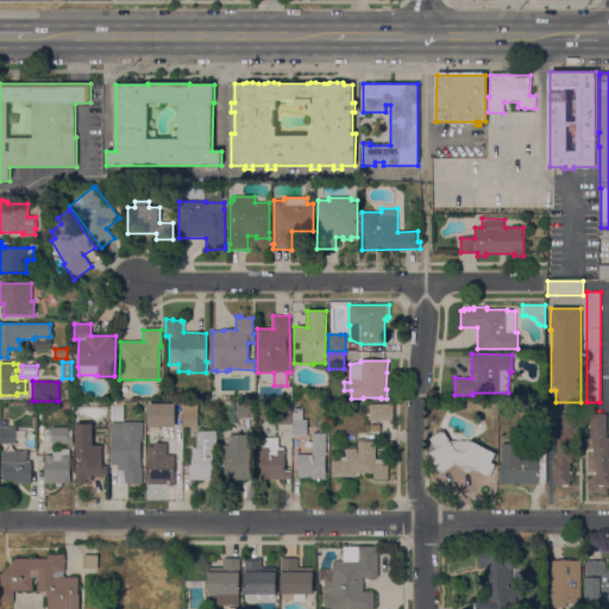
[(236,418),(236,402),(253,402),(253,418),(236,418)]
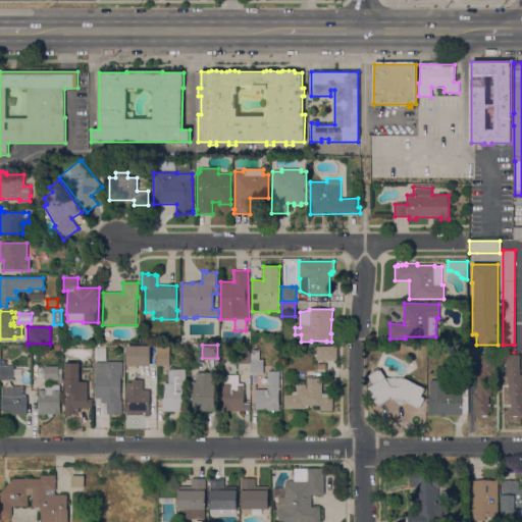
[(150,346),(150,367),(126,366),(126,346),(150,346)]
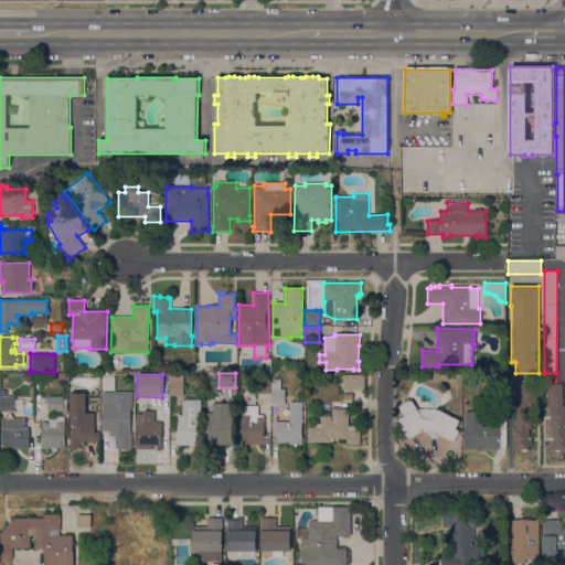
[(183,374),(183,396),(169,396),(169,374),(183,374)]
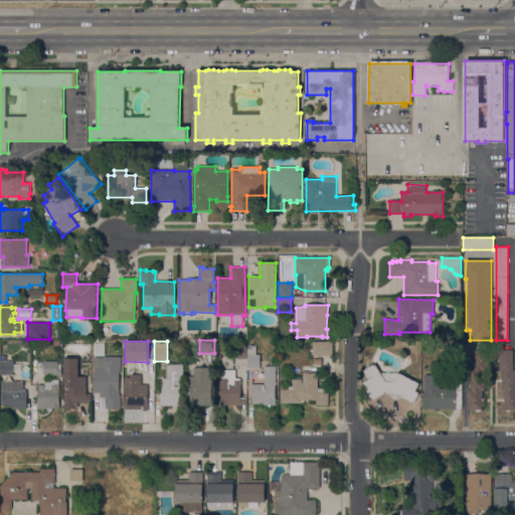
[(332,342),(332,356),(312,356),(312,342),(332,342)]
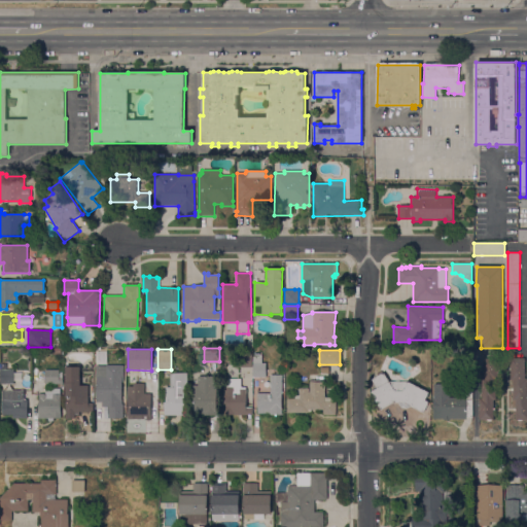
[(252,353),(252,367),(239,367),(239,353),(252,353)]
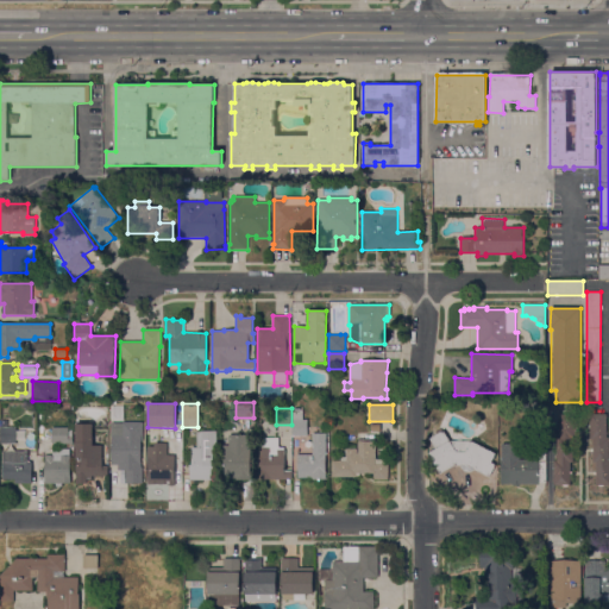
[(302,420),(307,420),(307,437),(292,437),(292,412),(294,412),(294,408),(300,408),(300,412),(302,412),(302,420)]
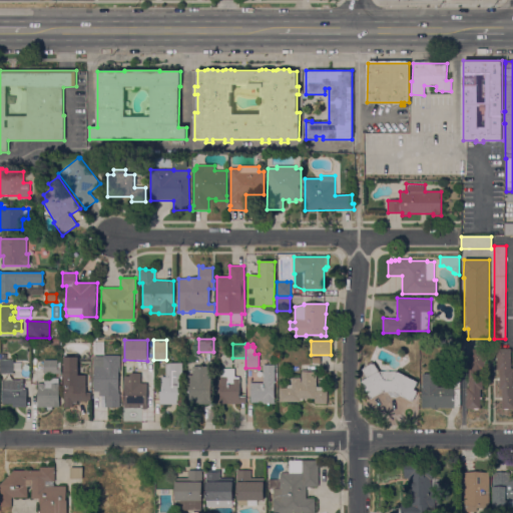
[(485,349),(485,359),(486,359),(486,361),(485,361),(485,371),(483,371),(483,390),(480,390),(480,397),(481,397),(481,401),(480,401),(480,409),(478,409),(477,410),(475,410),(474,410),(473,409),(466,409),(466,388),(468,388),(470,349),(485,349)]
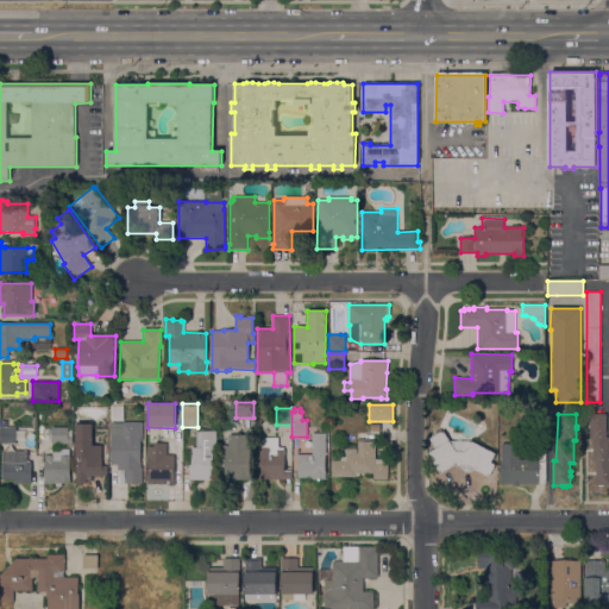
[(606,432),(607,432),(607,435),(607,438),(608,438),(608,485),(595,485),(595,476),(594,476),(594,472),(595,472),(595,463),(592,463),(592,452),(591,452),(591,449),(592,449),(592,439),(589,439),(589,429),(589,426),(589,414),(607,414),(606,432)]
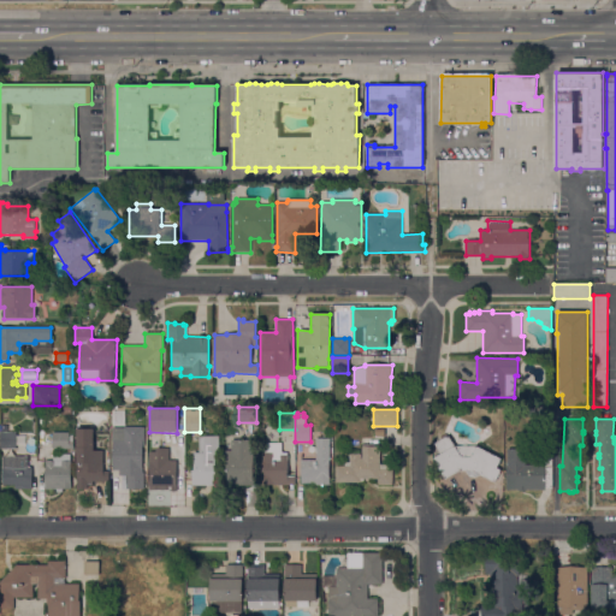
[(104,471),(108,471),(108,481),(93,481),(93,485),(88,485),(88,490),(77,490),(77,427),(92,427),(92,430),(94,430),(94,450),(104,450),(104,471)]
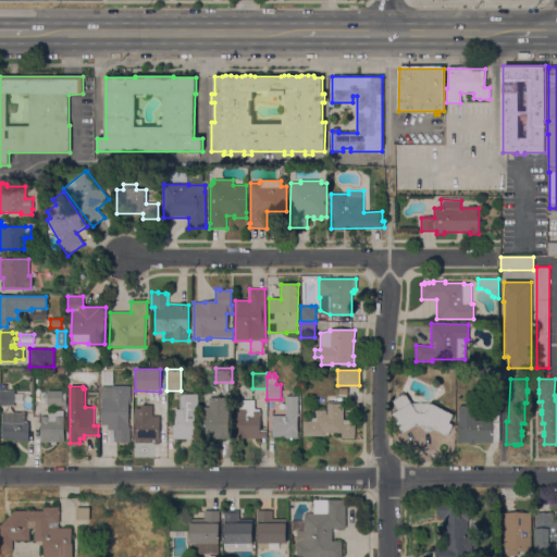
[(131,405),(128,405),(128,425),(128,428),(130,428),(130,442),(114,442),(114,431),(108,431),(108,425),(101,425),(101,399),(101,387),(112,387),(112,386),(130,386),(131,405)]
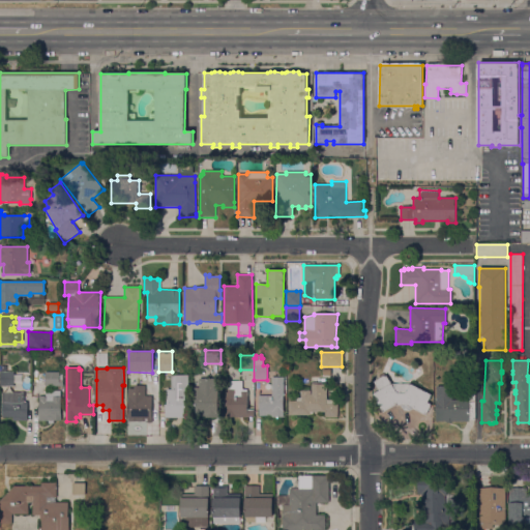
[(13,386),(0,386),(0,372),(13,372),(13,386)]
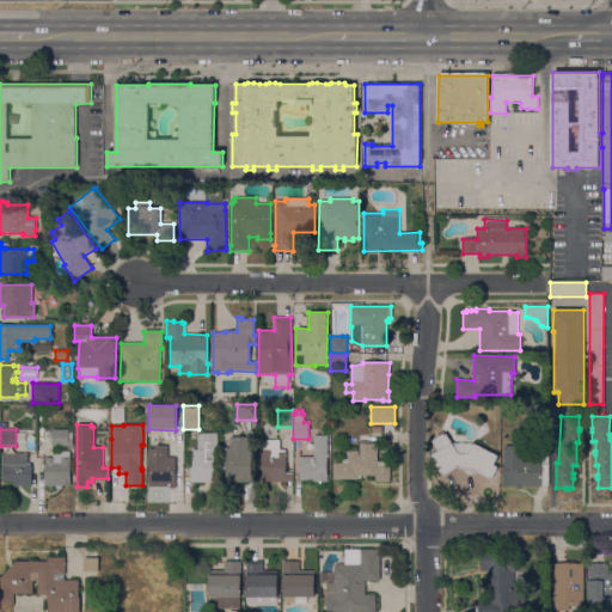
[(68,430),(68,433),(72,433),(72,439),(73,439),(73,446),(51,446),(51,429),(68,430)]
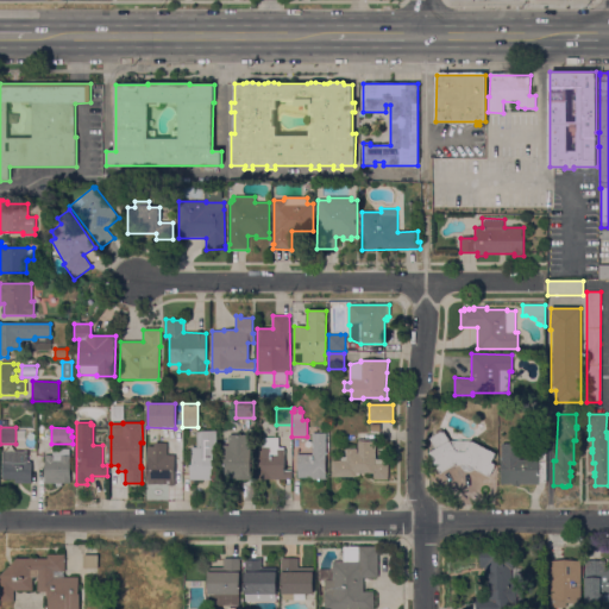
[(217,479),(189,479),(189,465),(190,465),(190,447),(196,447),(196,431),(217,431),(217,479)]
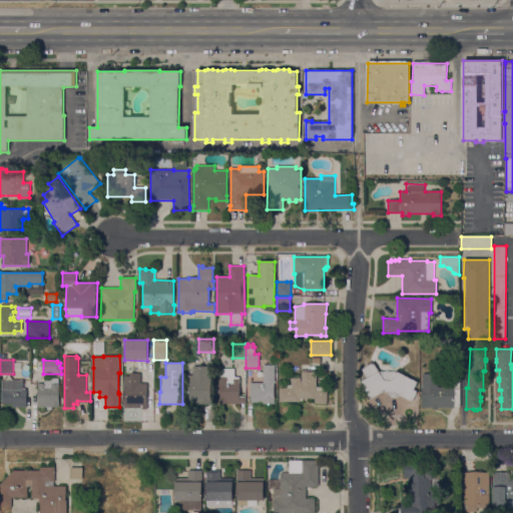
[(379,371),(396,371),(418,382),(414,390),(418,391),(412,402),(399,396),(397,397),(395,398),(393,398),(390,396),(389,395),(388,393),(382,392),(371,399),(360,382),(366,378),(362,370),(374,363),(374,364),(379,371)]
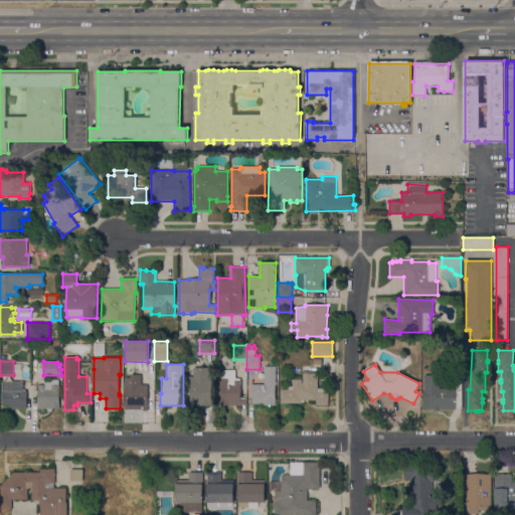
[(276,405),(265,405),(265,404),(251,404),(250,384),(265,384),(265,366),(276,366),(276,405)]
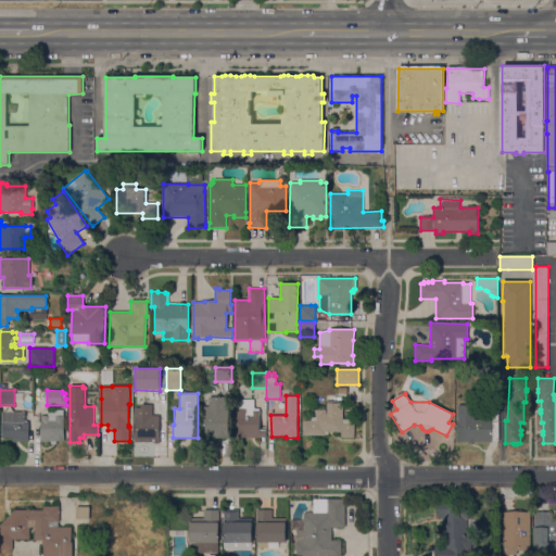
[(209,399),(211,399),(211,397),(227,396),(227,411),(228,411),(229,438),(201,439),(200,406),(209,406),(209,399)]
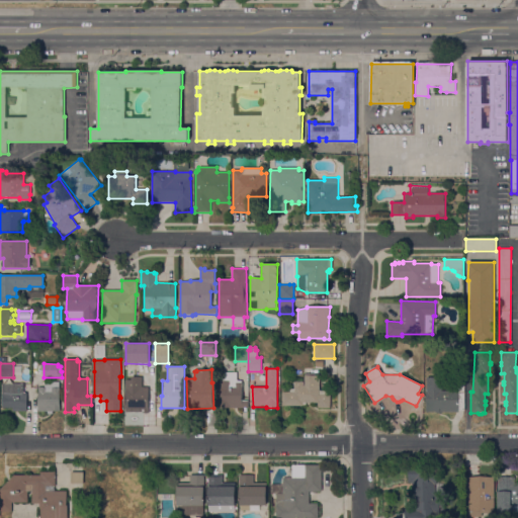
[(242,401),(248,401),(248,408),(220,408),(220,381),(222,381),(222,372),(237,372),(237,380),(241,380),(241,382),(242,382),(242,401)]
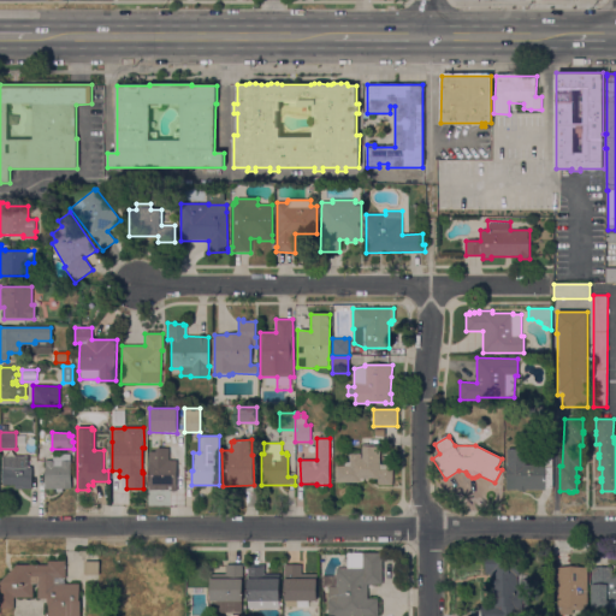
[(344,466),(344,462),(349,462),(350,454),(360,454),(360,458),(362,458),(362,444),(378,444),(378,448),(379,448),(379,465),(392,465),(392,485),(378,485),(378,479),(363,479),(363,481),(361,481),(361,483),(335,483),(336,466),(344,466)]
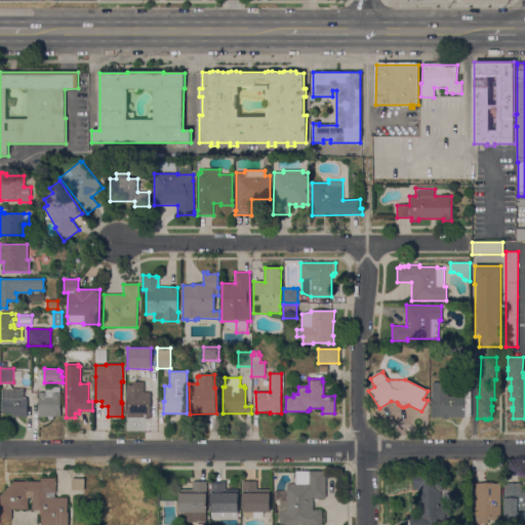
[(148,416),(148,417),(134,417),(134,416),(127,416),(127,385),(132,385),(132,381),(144,381),(144,393),(151,393),(151,416),(148,416)]
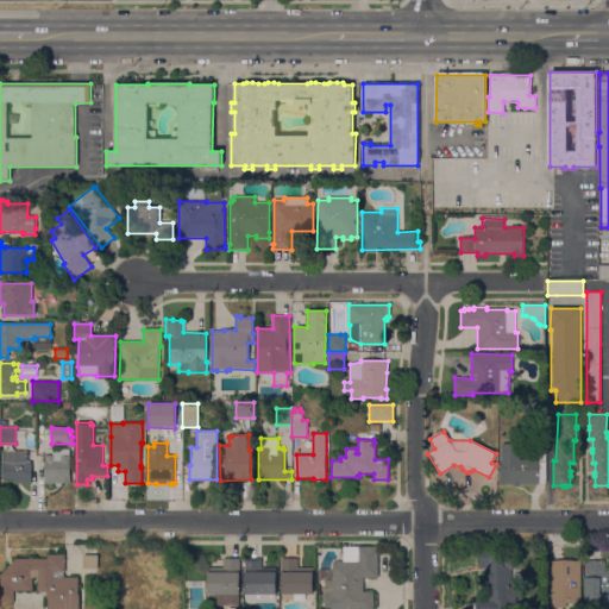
[(69,450),(69,456),(70,456),(70,483),(62,483),(62,487),(56,487),(56,484),(44,484),(44,483),(43,483),(43,478),(44,478),(44,456),(52,456),(52,449),(69,450)]
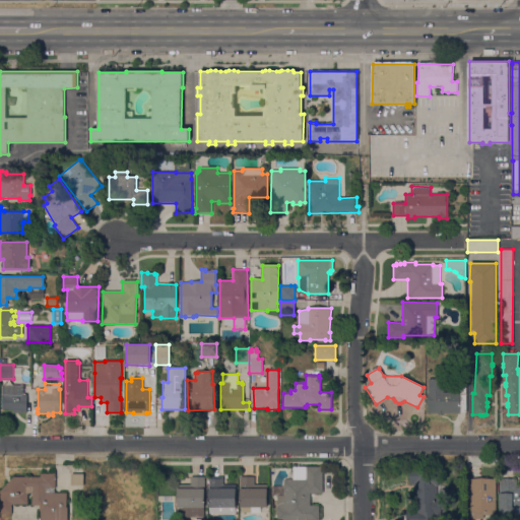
[(23,385),(23,394),(26,394),(26,413),(12,413),(12,409),(2,409),(2,385),(23,385)]
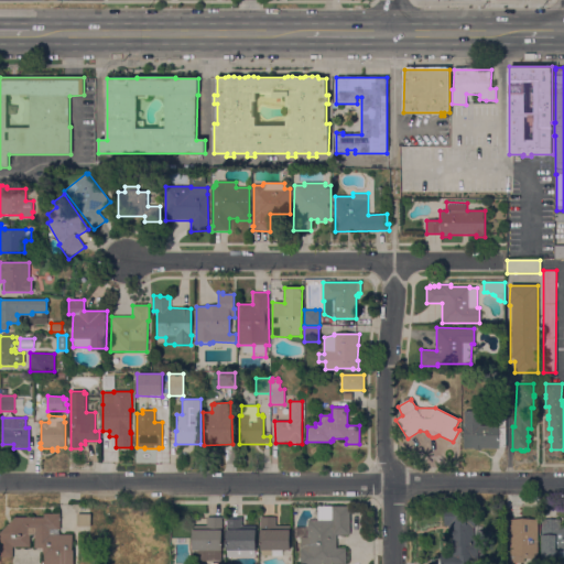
[(499,425),(499,424),(506,424),(506,447),(499,447),(499,448),(481,448),(481,449),(476,449),(476,448),(464,448),(464,425),(499,425)]
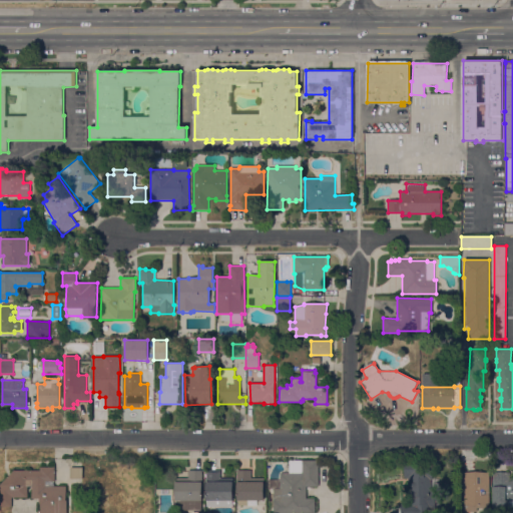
[(401,512),(401,504),(410,504),(410,498),(408,498),(408,478),(404,478),(404,461),(425,460),(425,467),(432,467),(433,480),(430,480),(431,494),(430,494),(430,512),(401,512)]
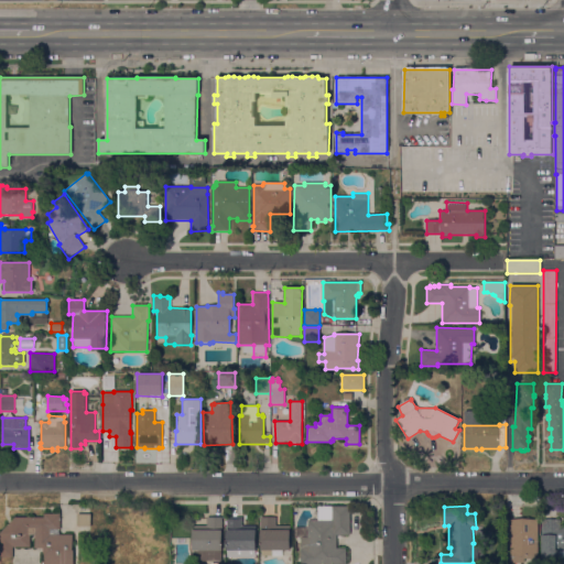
[(336,549),(346,549),(346,563),(300,563),(300,539),(294,539),(294,537),(293,537),(293,530),(294,530),(294,528),(307,528),(307,520),(317,520),(317,507),(333,507),(349,507),(349,535),(336,535),(336,549)]
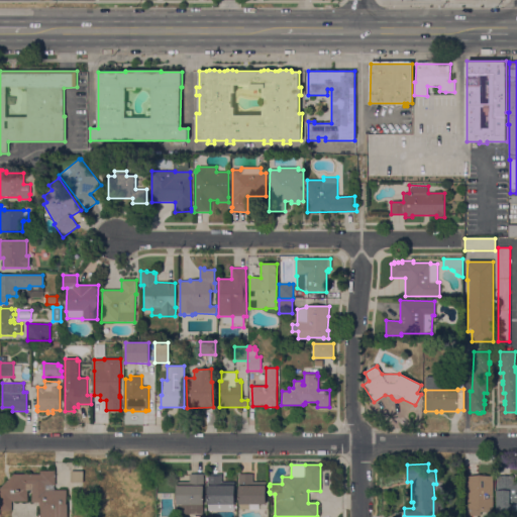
[(39,475),(39,471),(55,471),(55,486),(55,491),(67,491),(67,504),(68,504),(67,516),(38,516),(38,515),(40,515),(40,507),(39,507),(39,503),(31,503),(31,491),(27,491),(27,502),(11,502),(11,511),(0,511),(0,488),(14,474),(39,475)]
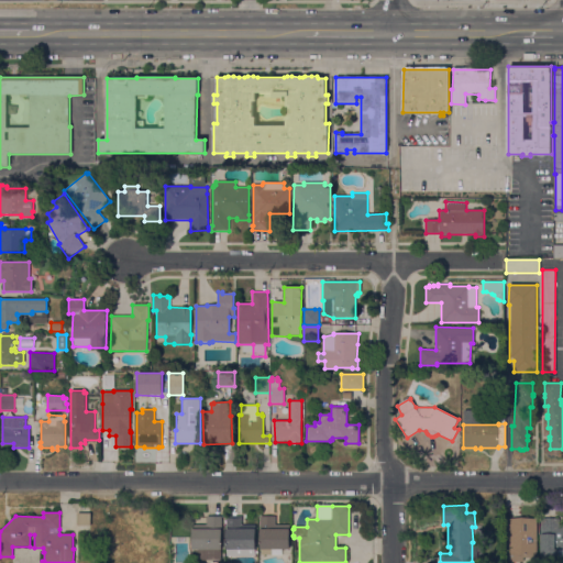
[(90,514),(90,526),(77,526),(77,514),(90,514)]
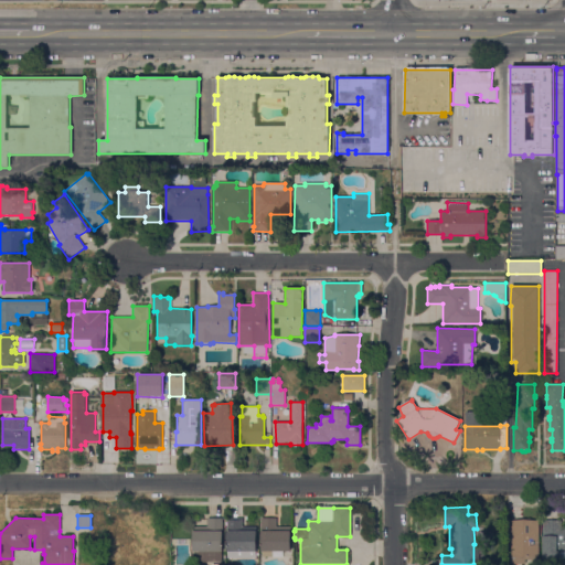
[(260,552),(260,518),(276,519),(276,526),(290,526),(290,552),(283,552),(283,557),(262,557),(263,552),(260,552)]
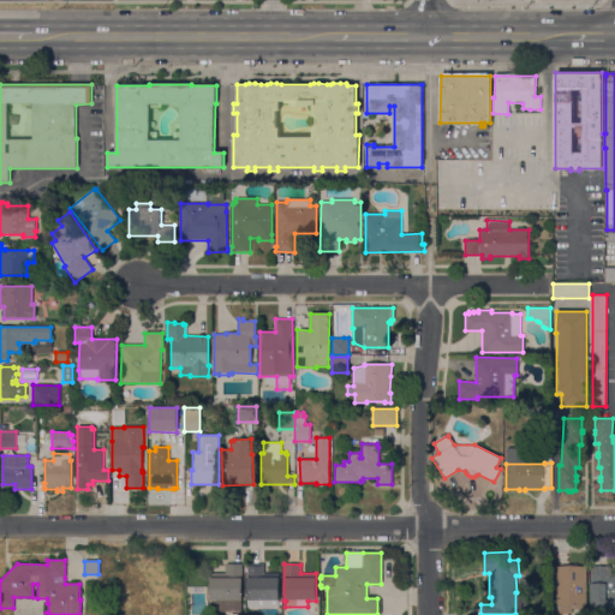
[(242,565),(243,601),(242,601),(242,609),(220,610),(219,601),(210,601),(210,574),(226,573),(226,565),(242,565)]
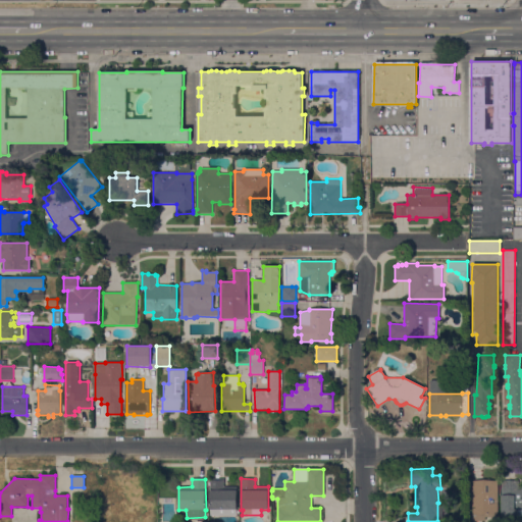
[(237,486),(237,510),(225,510),(225,514),(210,514),(210,479),(223,479),(223,487),(237,486)]
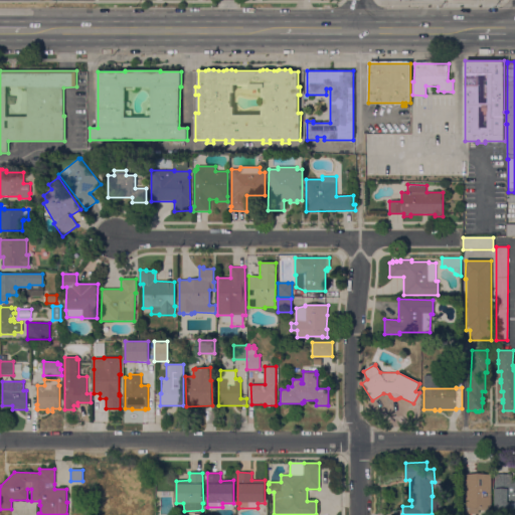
[(511,475),(511,480),(514,480),(514,509),(510,509),(510,514),(502,514),(503,510),(494,510),(495,478),(494,478),(494,474),(511,475)]
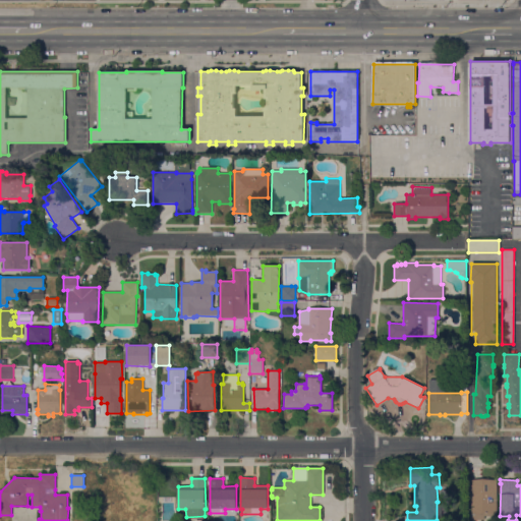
[(497,513),(493,513),(493,516),(484,516),(484,520),(470,520),(470,513),(469,513),(469,489),(468,489),(468,480),(497,480),(497,513)]
